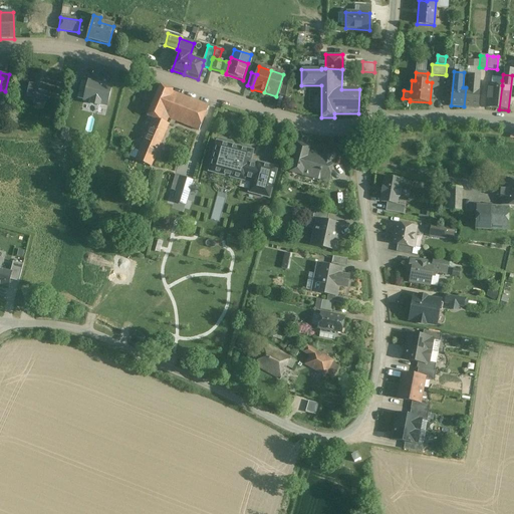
[(42,78),(30,75),(25,100),(34,102),(35,99),(48,102),(51,87),(52,83),(51,83),(42,81),(42,78)]
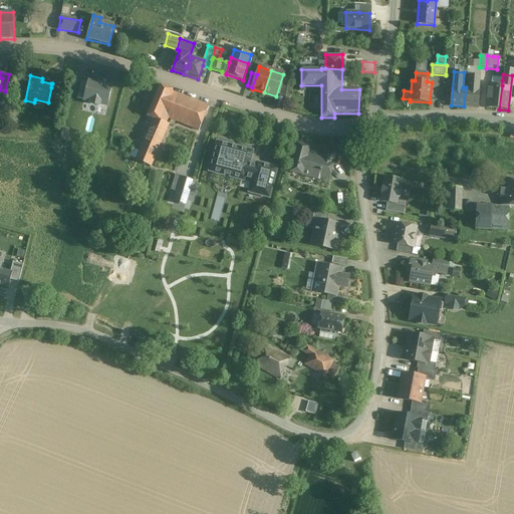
[(62,77),(53,75),(51,83),(52,83),(51,87),(59,89),(62,77)]
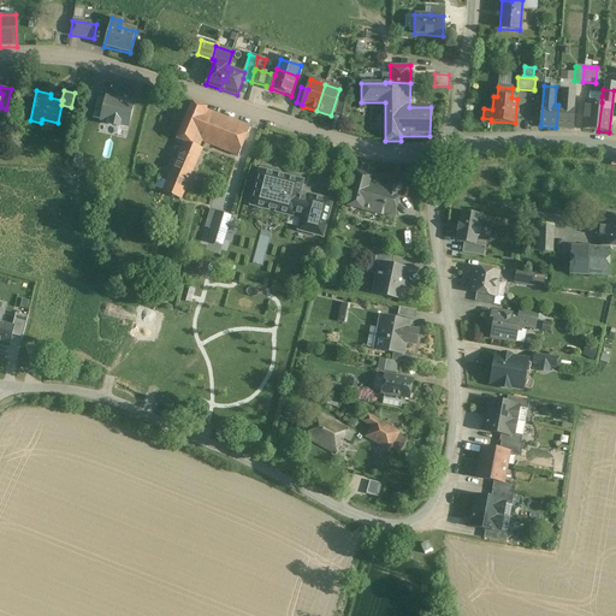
[(575,90),(562,90),(561,105),(558,105),(556,128),(573,129),(575,90)]
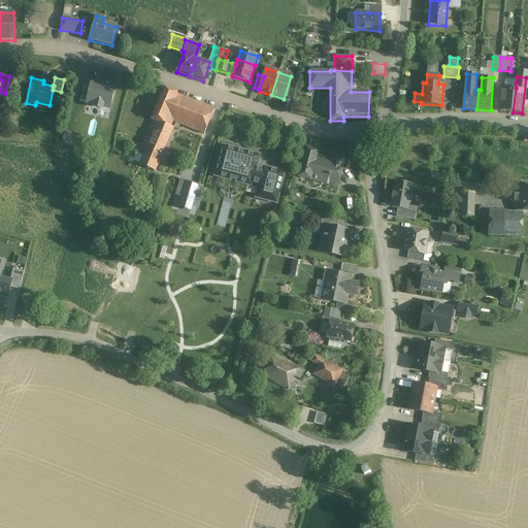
[(516,83),(505,80),(504,87),(502,87),(500,110),(513,112),(516,88),(516,83)]
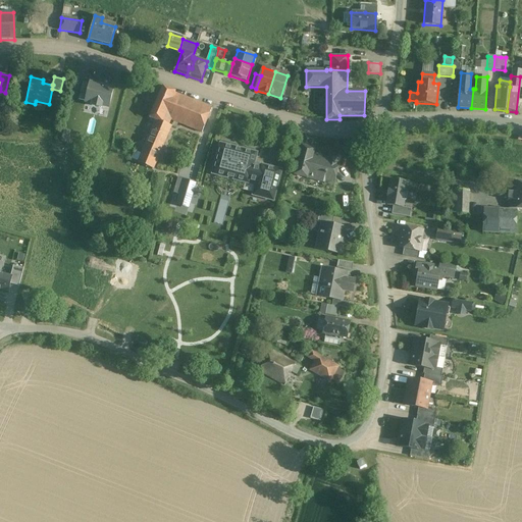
[(89,84),(83,82),(79,100),(84,101),(84,103),(91,104),(90,107),(102,109),(102,107),(109,109),(114,87),(90,82),(89,84)]
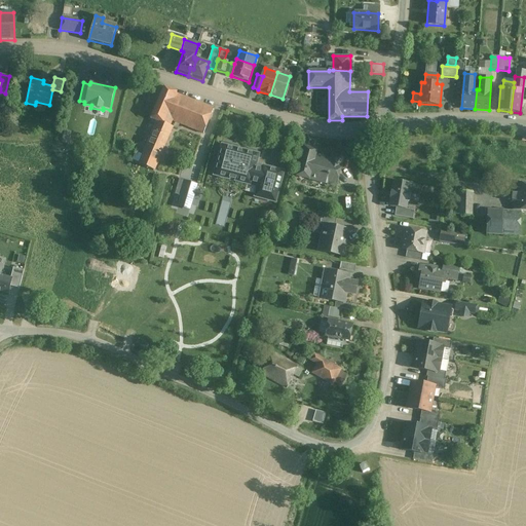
[(295,85),(290,83),(285,98),(292,100),(295,85)]
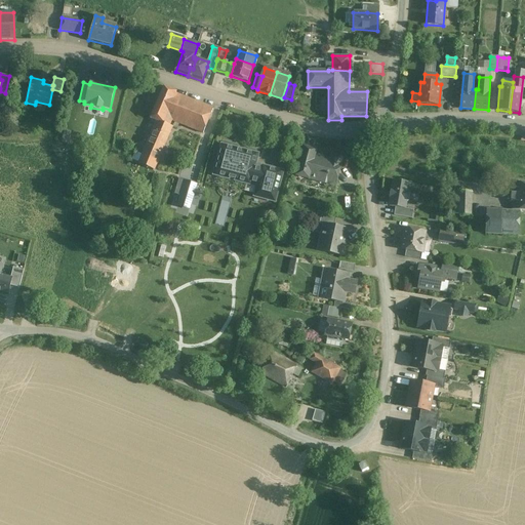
[(164,87),(150,119),(156,121),(142,155),(158,162),(172,127),(169,126),(171,121),(183,96),(175,94),(176,92),(164,87)]
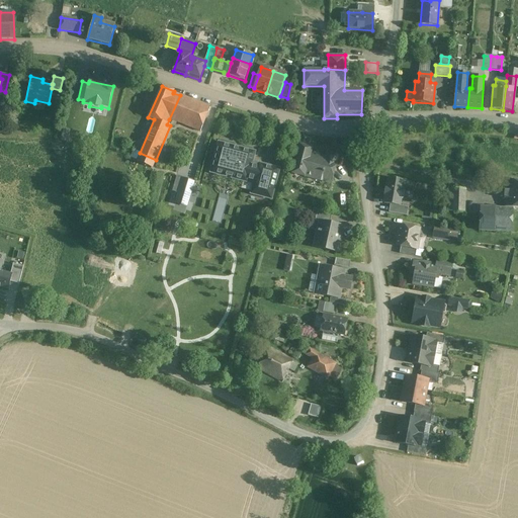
[(60,90),(52,88),(49,103),(57,104),(60,90)]
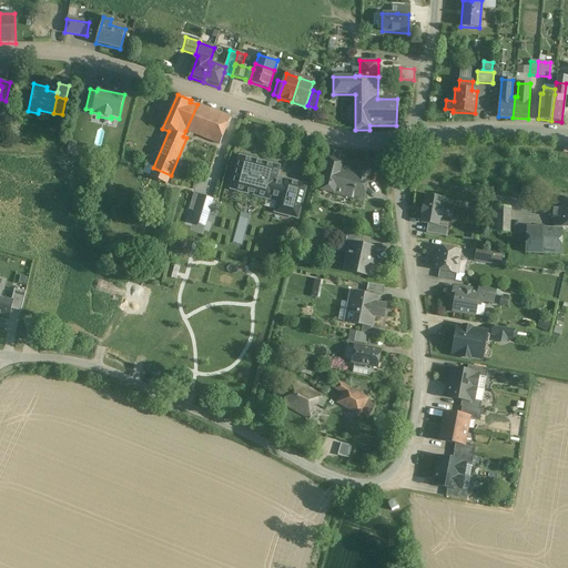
[(230,119),(198,104),(185,131),(220,144),(230,119)]
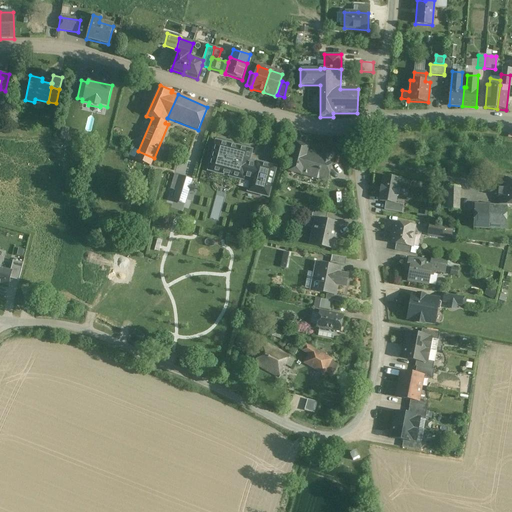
[(251,151),(216,142),(209,171),(243,180),(244,178),(251,180),(248,192),(267,197),(275,168),(256,163),(255,165),(248,163),(251,151)]
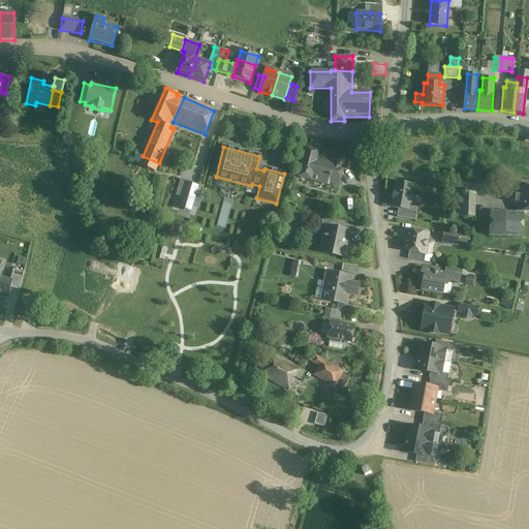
[(333,160),(317,156),(318,151),(306,149),(299,178),(338,187),(345,159),(334,156),(333,160)]
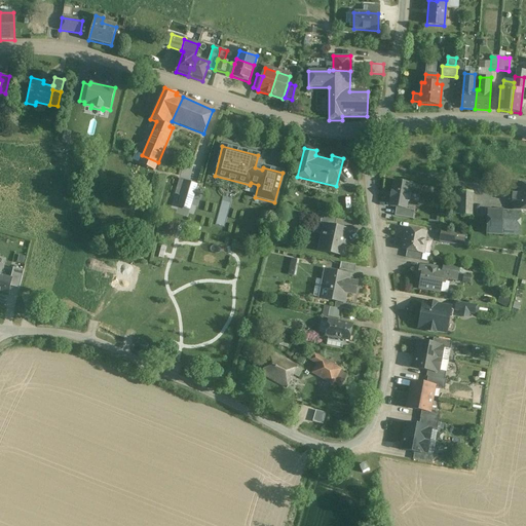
[(410,184),(395,181),(392,191),(391,190),(389,198),(391,198),(389,207),(396,208),(406,210),(407,201),(409,201),(411,194),(409,193),(410,184)]
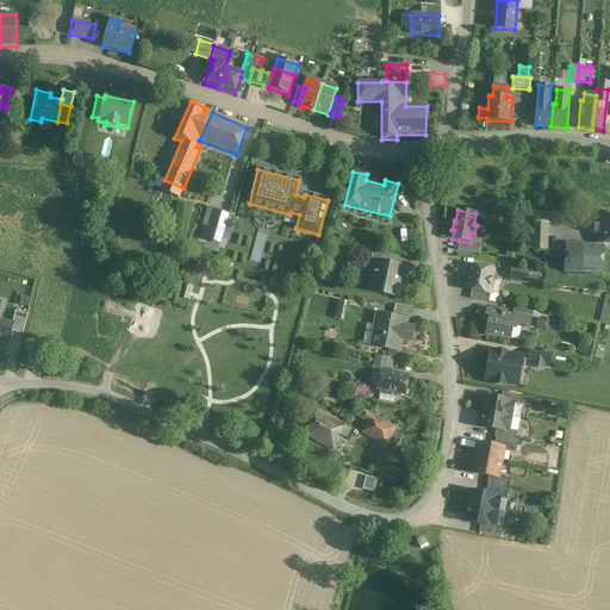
[(609,215),(596,215),(593,246),(604,247),(609,246),(609,215)]
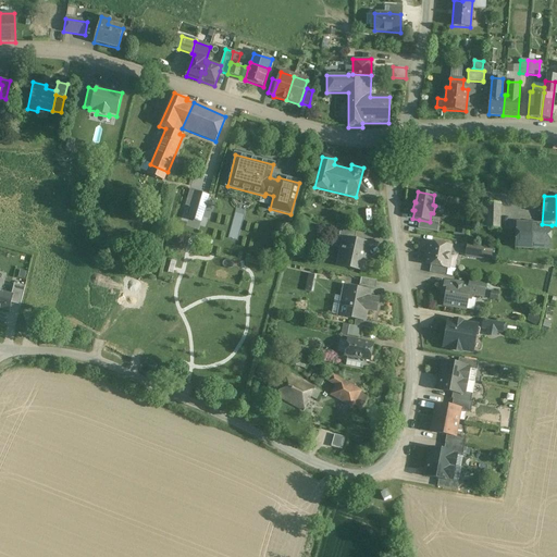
[(500,206),(477,205),(475,230),(499,231),(500,206)]
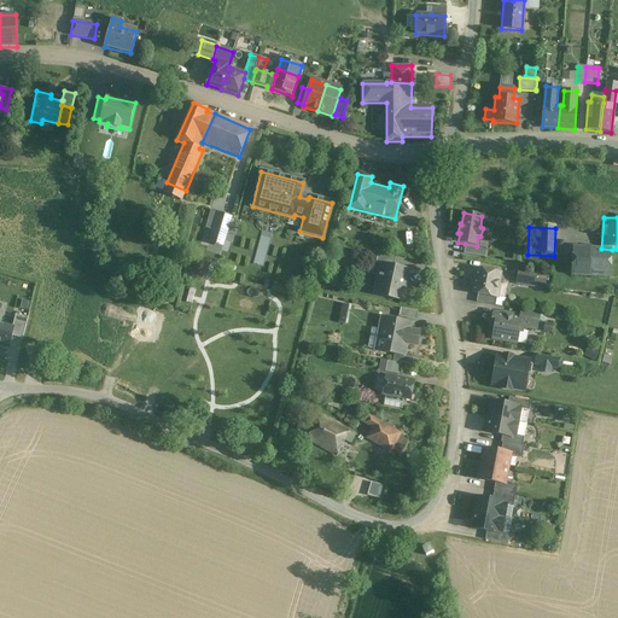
[(487,248),(477,246),(465,244),(464,254),(485,257),(487,248)]
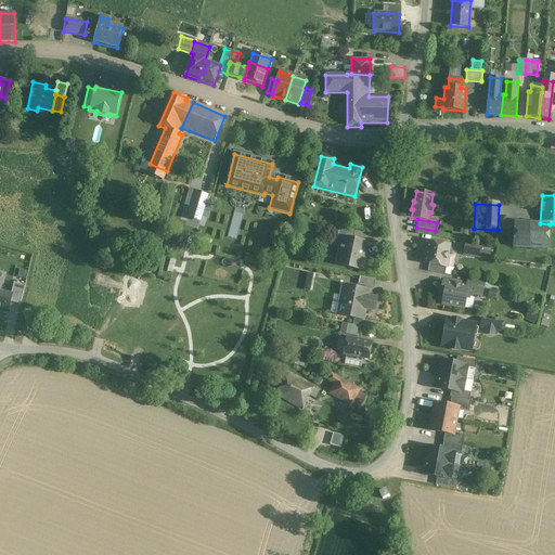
[(540,223),(515,221),(513,248),(547,250),(550,224),(540,223)]
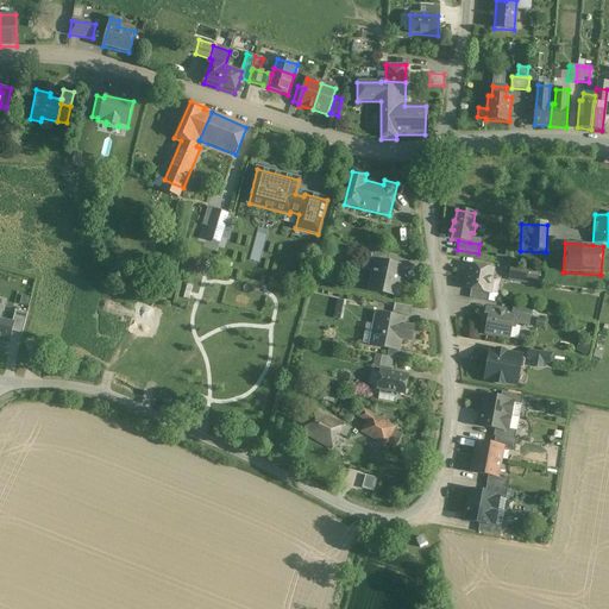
[(507,245),(501,244),(497,252),(504,255),(507,245)]
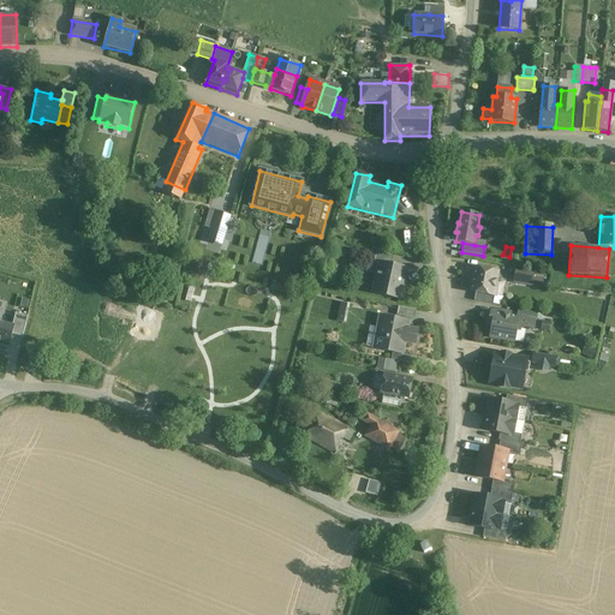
[(394,254),(376,250),(374,263),(382,264),(382,263),(392,266),(394,254)]
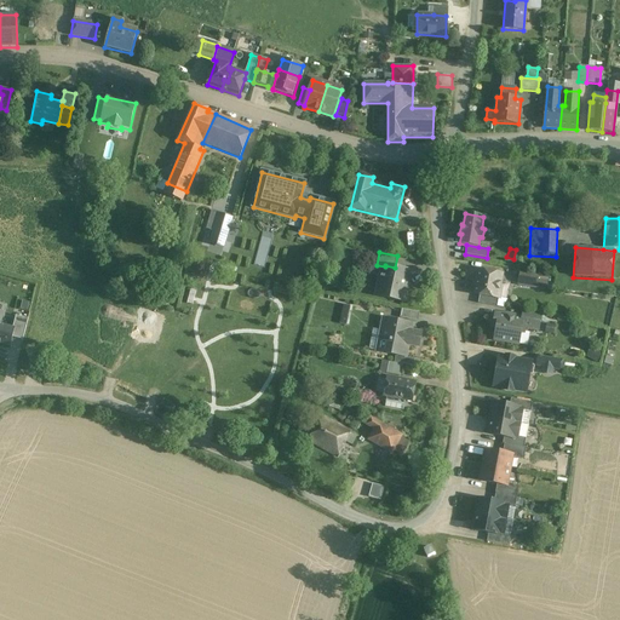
[(395,268),(385,265),(385,267),(383,276),(380,276),(374,275),(374,277),(380,279),(377,294),(405,300),(407,290),(403,290),(408,270),(395,268)]
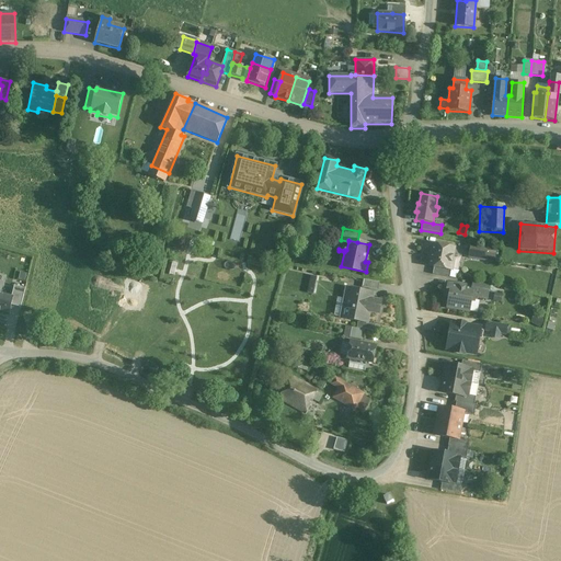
[(451,249),(432,244),(428,266),(434,266),(451,270),(454,260),(451,260),(454,251),(453,250),(451,249)]
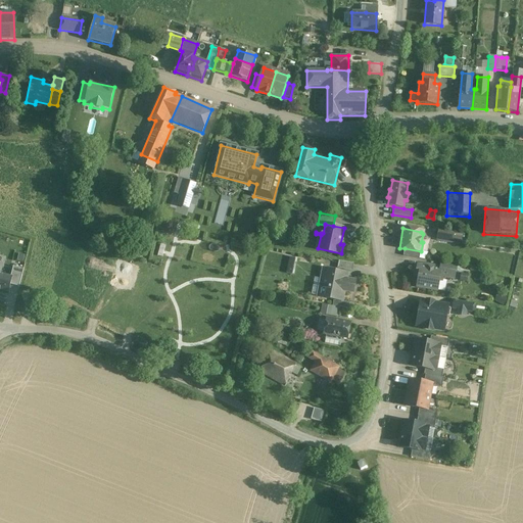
[(454,230),(439,228),(437,240),(460,244),(461,238),(453,236),(454,230)]
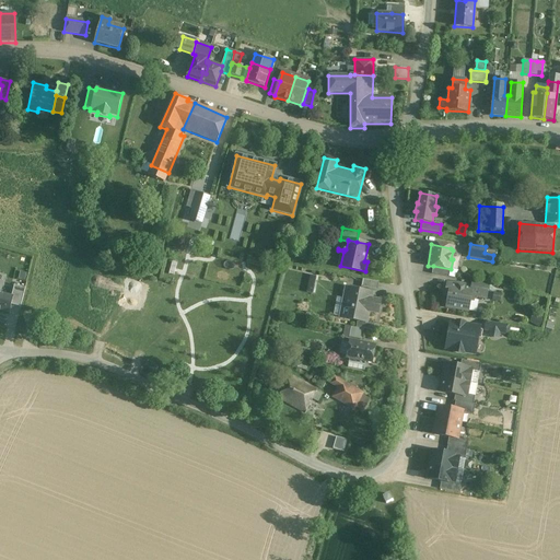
[(451,269),(433,266),(432,275),(448,278),(451,269)]
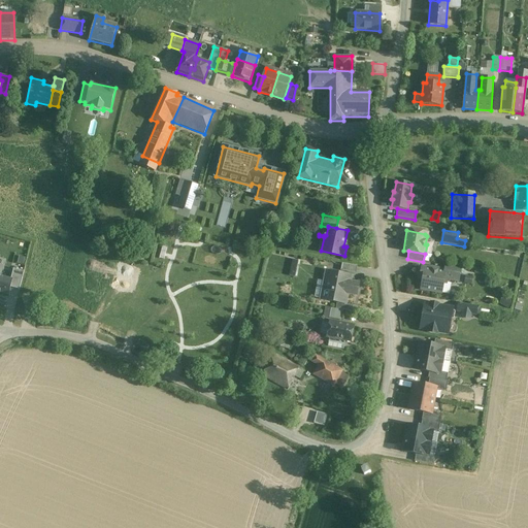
[(299,262),(293,260),(290,276),(296,277),(299,262)]
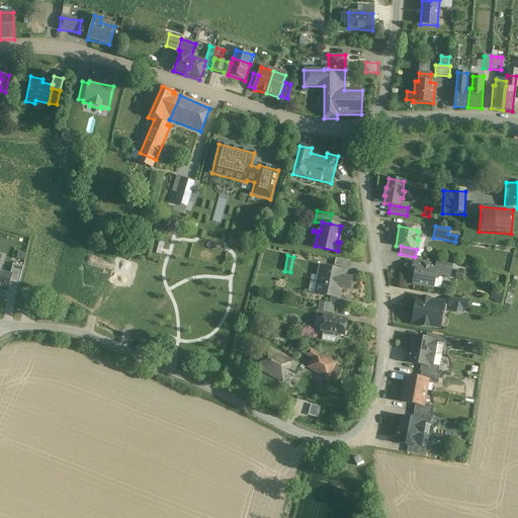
[(350,261),(336,258),(334,266),(349,269),(350,261)]
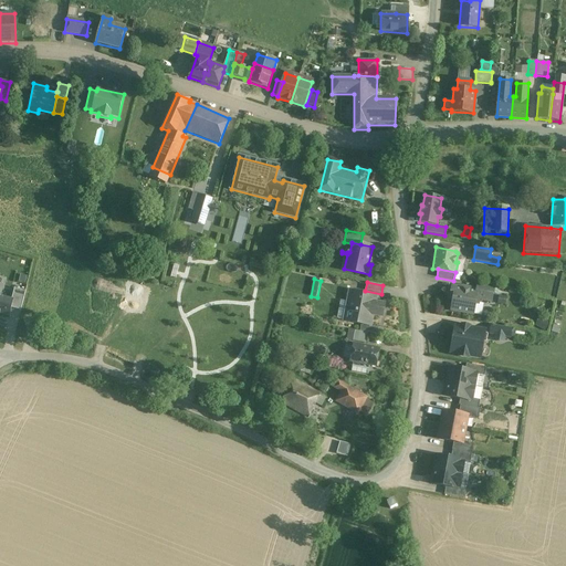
[(494,287),(478,285),(477,291),(481,292),(479,300),(492,302),(493,294),(494,289),(494,287)]
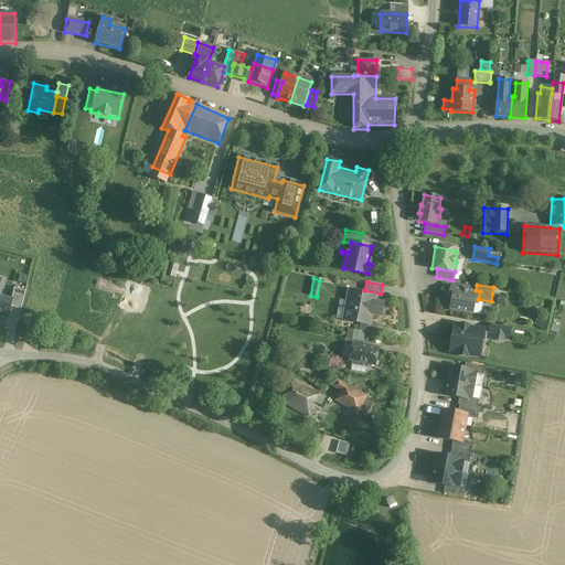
[(476,290),(451,286),(449,298),(452,299),(450,310),(472,315),(475,304),(478,304),(478,299),(480,291),(476,290)]
